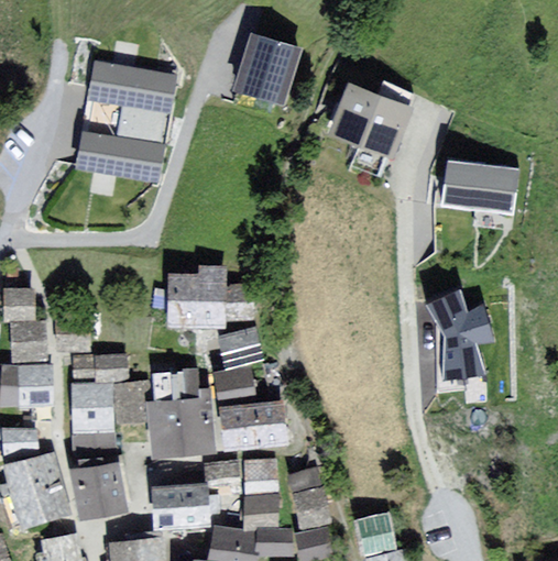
[(292,50),(247,35),(231,87),(276,100),(292,50)]
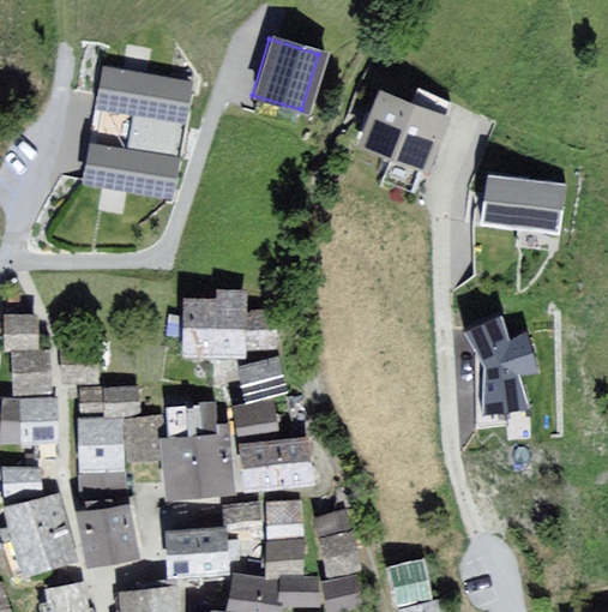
[(184,83),(98,67),(92,105),(128,111),(121,148),(85,142),(79,180),(163,195),(184,83)]
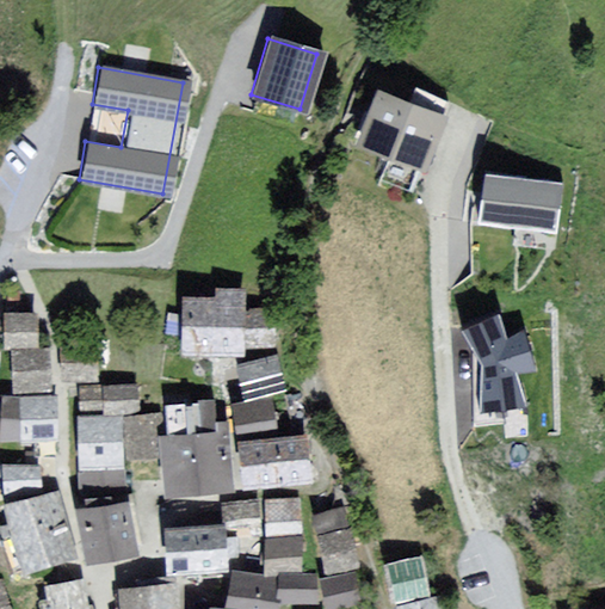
[(446,118),(378,90),(356,142),(425,171),(446,118)]
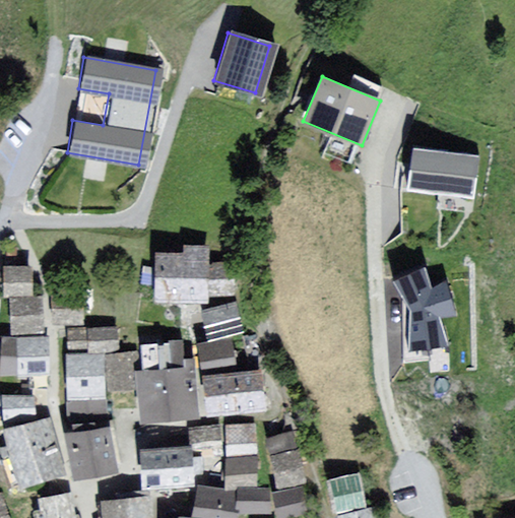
[(481,156),(413,145),(405,187),(474,197),(481,156)]
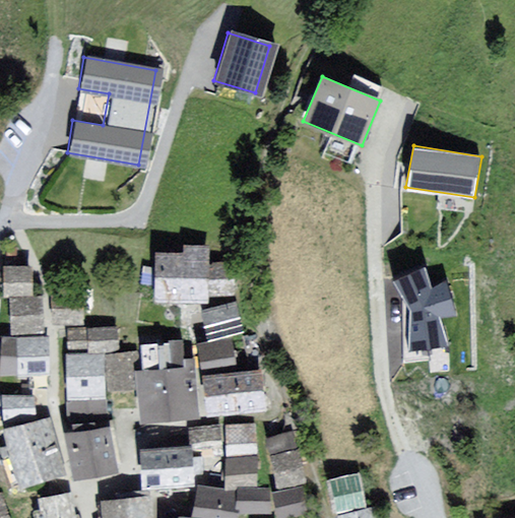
[(183,256),(158,255),(156,297),(204,298),(206,247),(183,246),(183,256)]
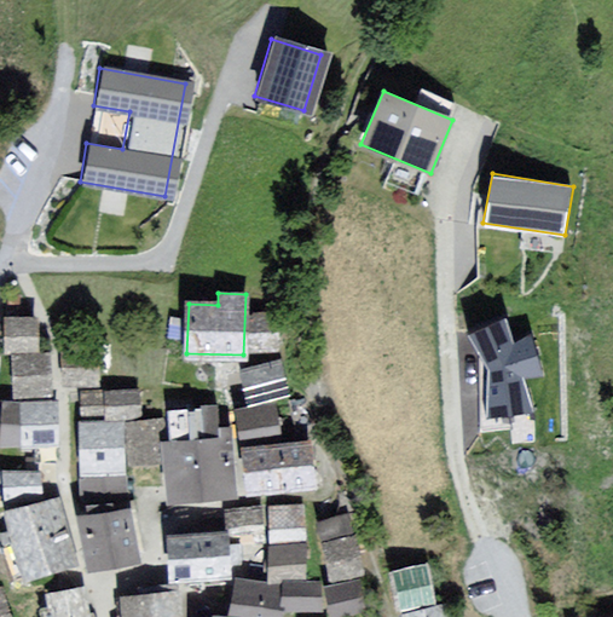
[(36,318),(5,317),(3,351),(35,353),(36,318)]
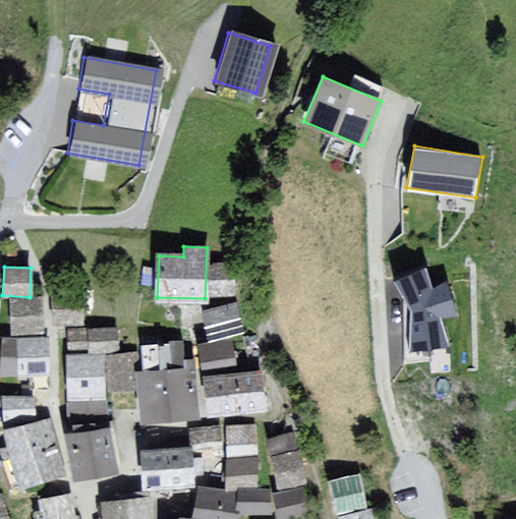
[(425,290),(418,270),(391,281),(407,308),(405,348),(442,342),(434,316),(449,313),(441,283),(425,290)]
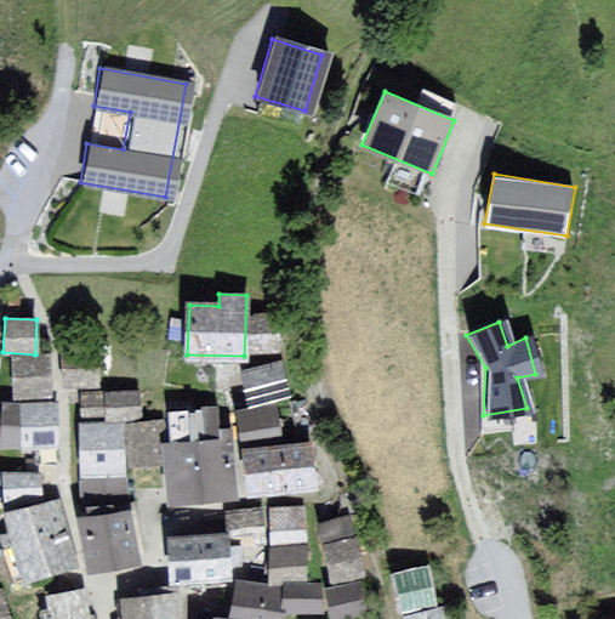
[(95,352),(61,352),(61,386),(96,386),(95,352)]
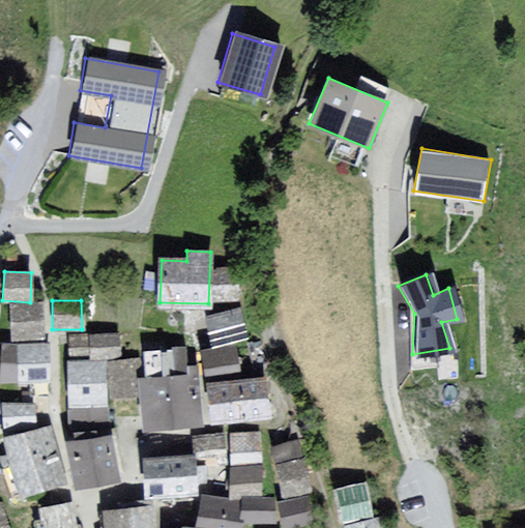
[(30,302),(10,302),(10,334),(40,335),(40,302),(30,302)]
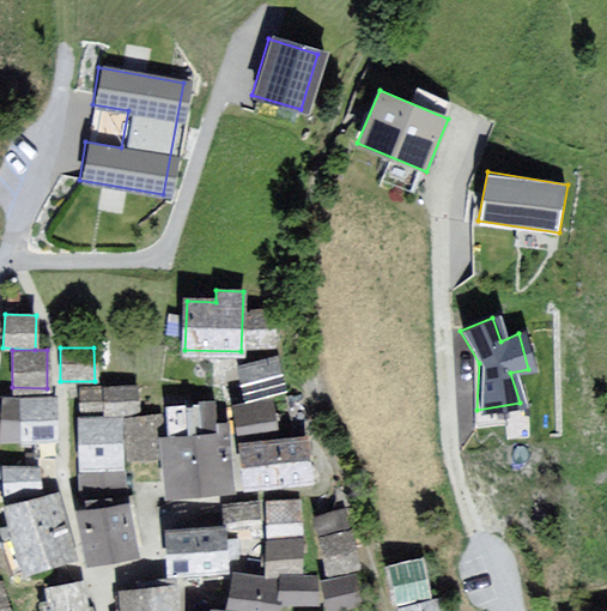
[(275,356),(238,364),(247,400),(284,391),(275,356)]
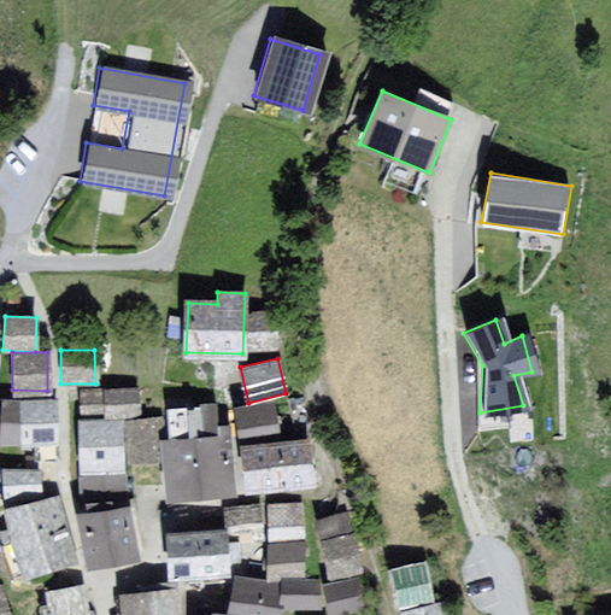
[(136,390),(78,391),(78,416),(137,416),(136,390)]
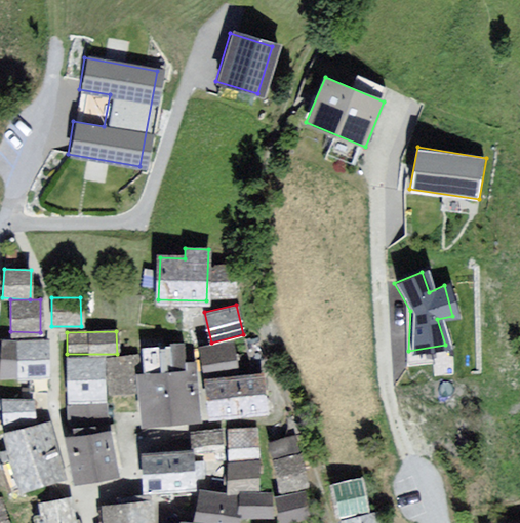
[(134,356),(106,358),(108,394),(134,392),(137,426),(202,421),(196,332),(133,337),(134,356)]
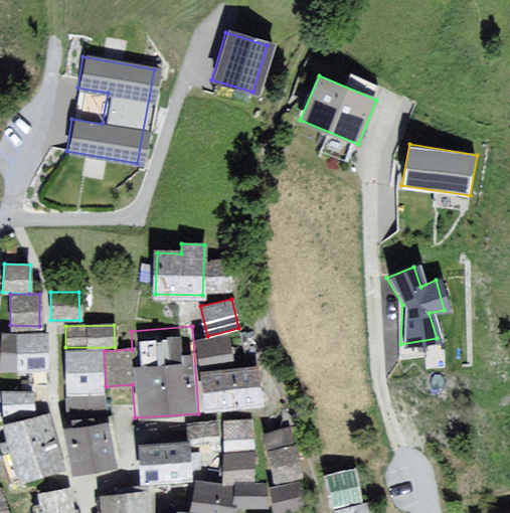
[(46,335),(0,334),(0,372),(45,373),(46,335)]
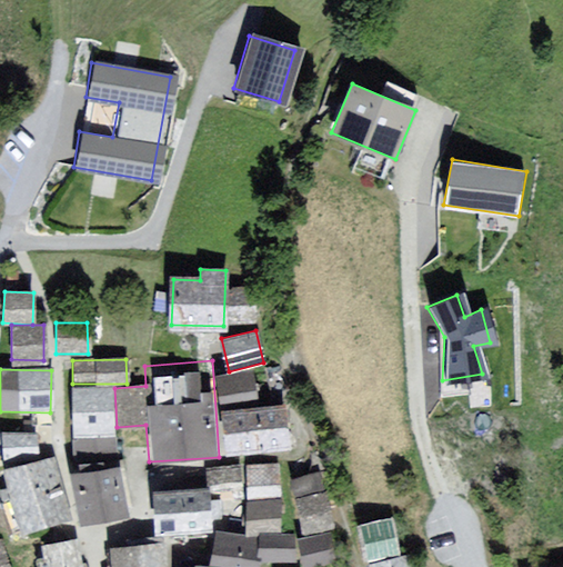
[(252,372),(214,378),(218,404),(255,398),(252,372)]
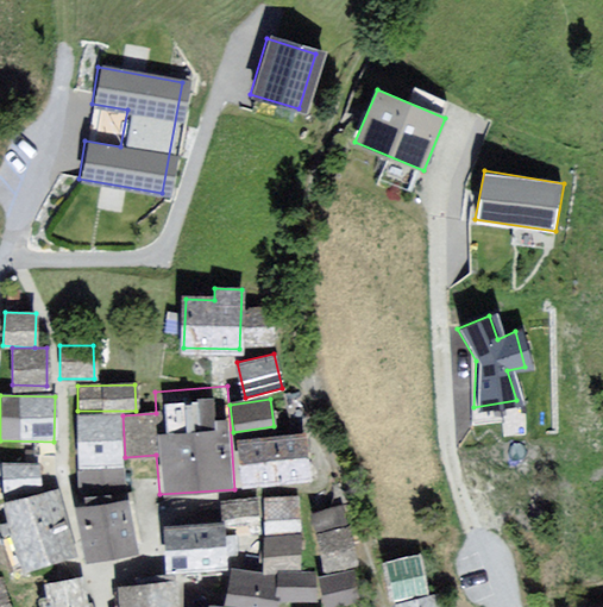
[(305,427),(236,433),(240,486),(309,480),(305,427)]
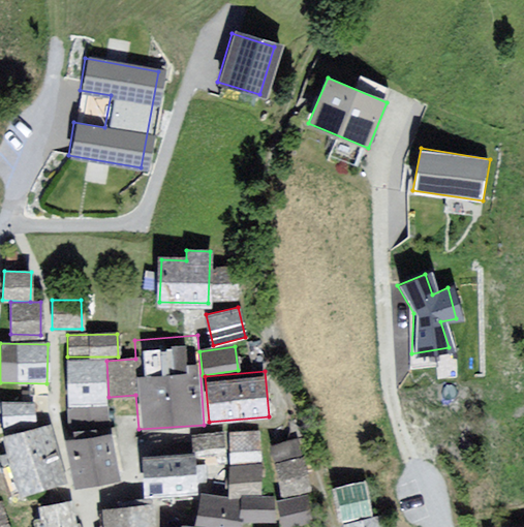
[(32,420),(31,397),(0,398),(0,421),(32,420)]
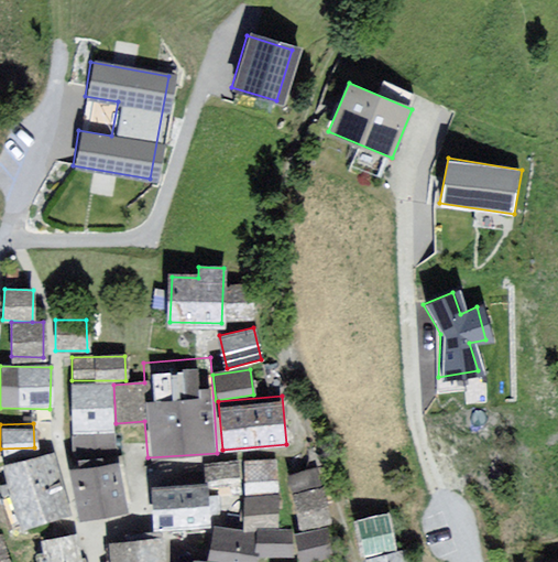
[(50,454),(2,467),(20,530),(67,517),(50,454)]
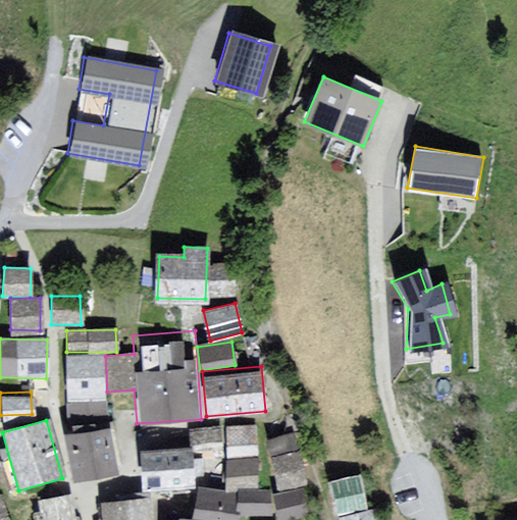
[(63,432),(70,477),(116,470),(109,425),(63,432)]
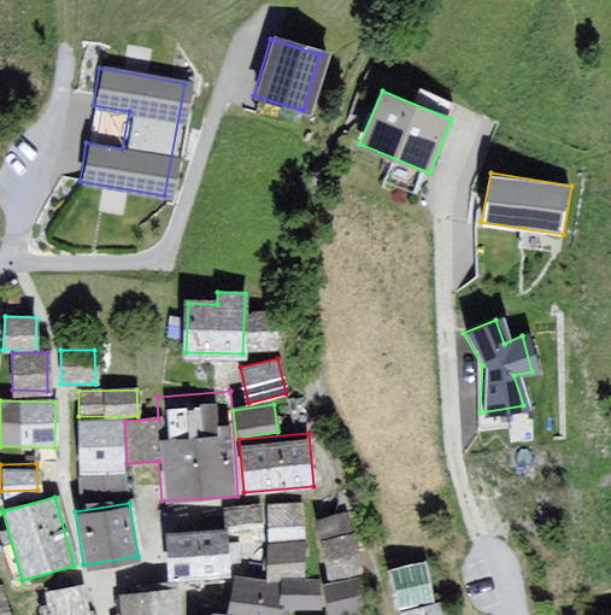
[(305,504),(266,505),(268,544),(306,543),(305,504)]
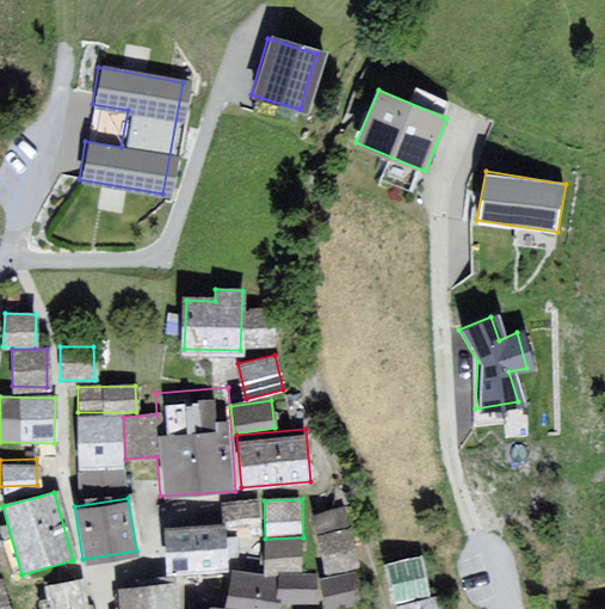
[(258,503),(223,505),(226,560),(260,559),(258,503)]
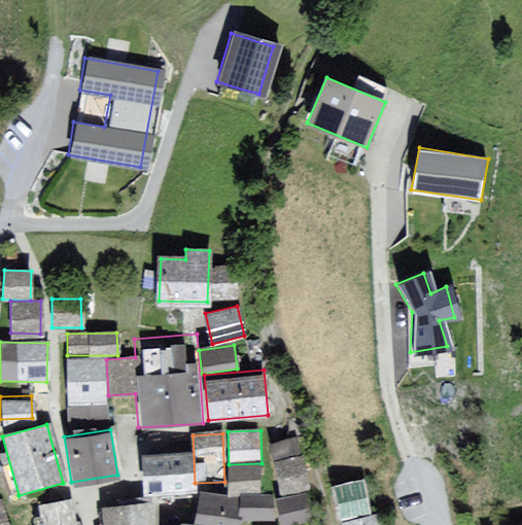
[(298,439),(270,446),(282,495),(310,488),(298,439)]
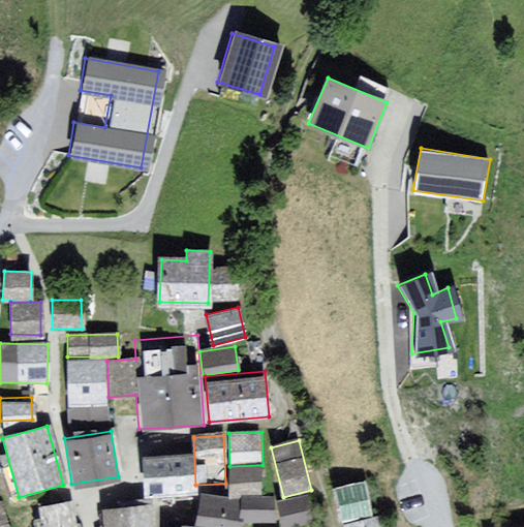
[(191,454),(142,456),(144,493),(193,491),(191,454)]
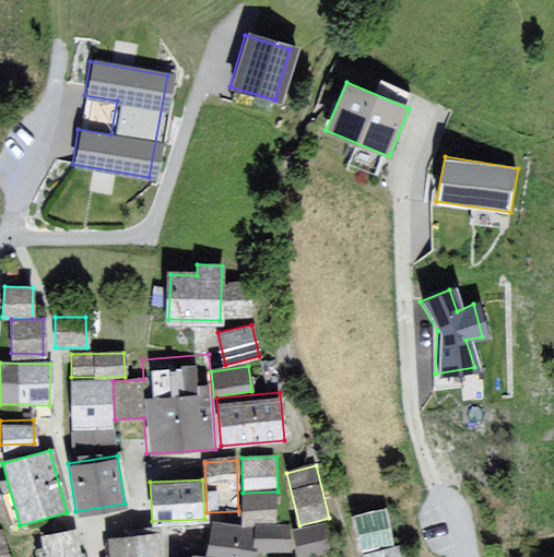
[(277,497),(242,497),(242,526),(277,528),(277,497)]
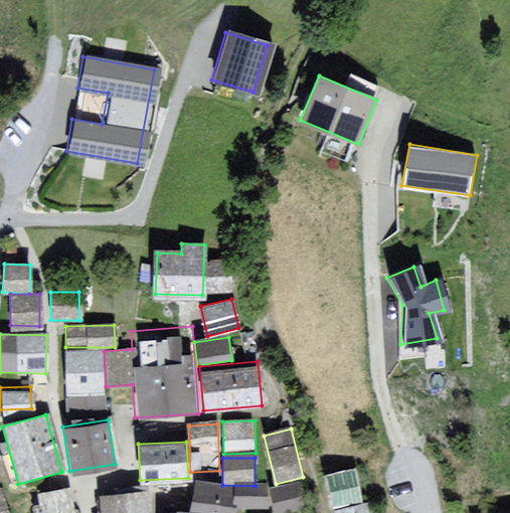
[(328,506),(360,498),(352,464),(320,472),(328,506)]
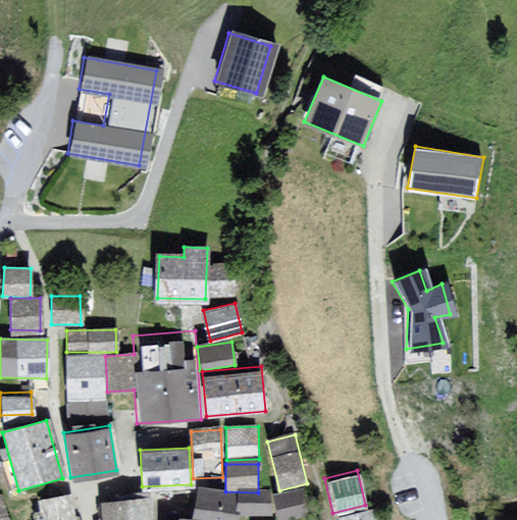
[(236,497),(198,488),(193,519),(238,519),(239,515),(269,515),(268,497),(236,497)]
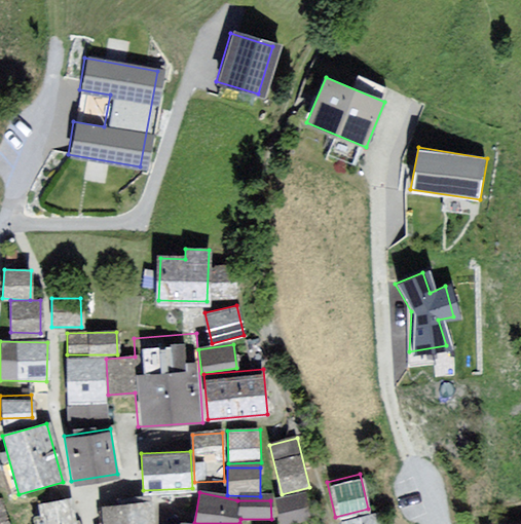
[(38,503),(41,523),(72,523),(68,497),(38,503)]
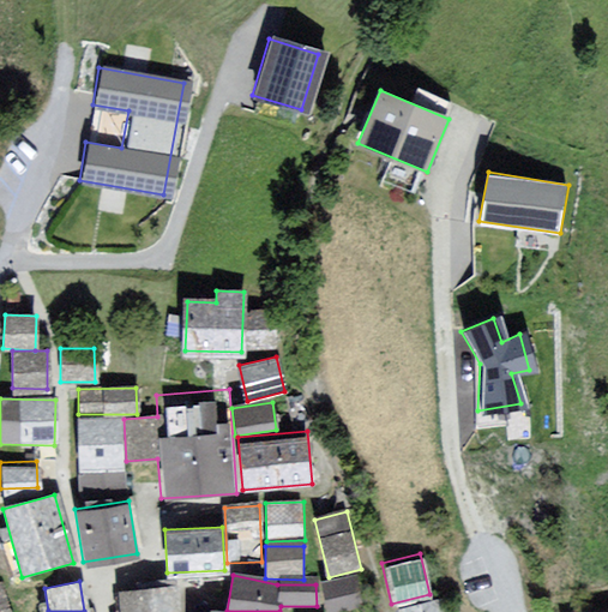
[(178,611),(176,585),(118,588),(119,611),(178,611)]
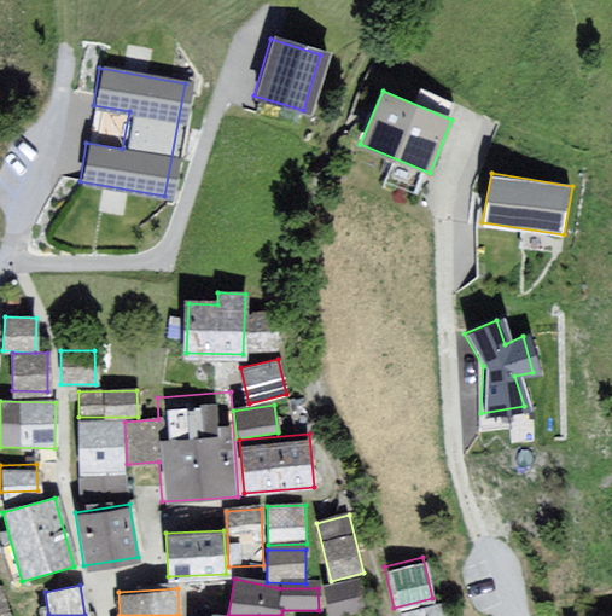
[(441,615),(438,603),(400,614),(401,615),(441,615)]
